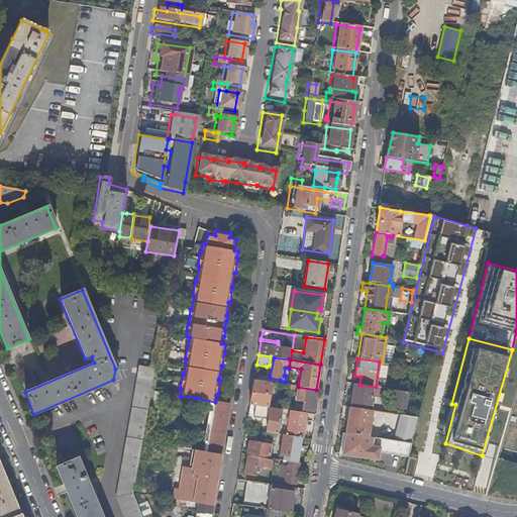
[(124,516),(141,516),(137,506),(132,493),(147,406),(150,391),(154,367),(139,365),(116,496),(124,516)]
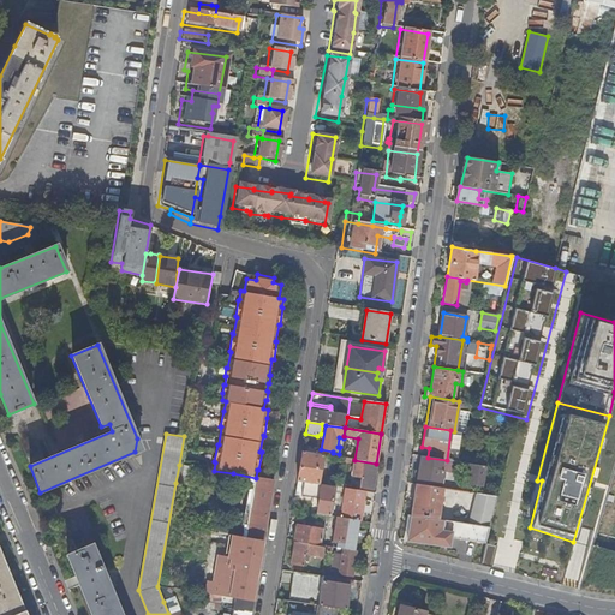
[(322,460),(322,455),(302,453),(297,482),(317,484),(322,460)]
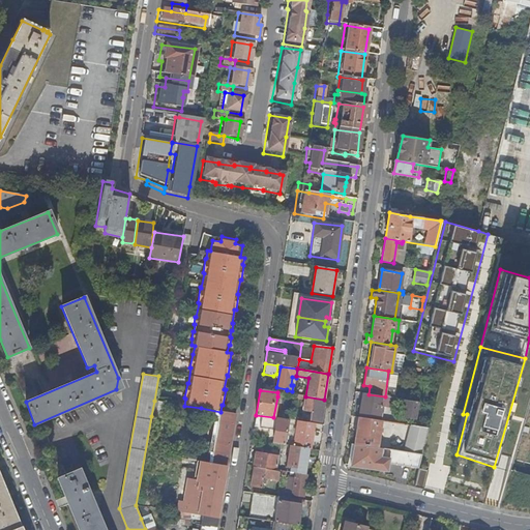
[(529,391),(507,468),(529,474),(529,391)]
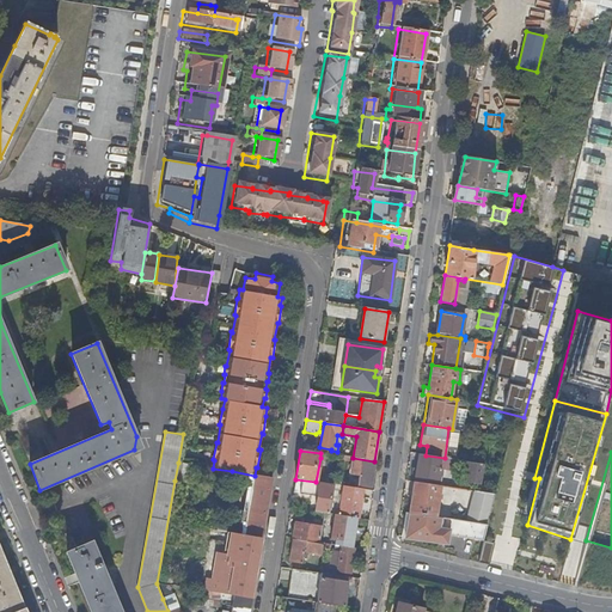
[(415,471),(414,482),(440,487),(445,487),(448,459),(445,458),(426,456),(418,454),(416,466),(415,471)]
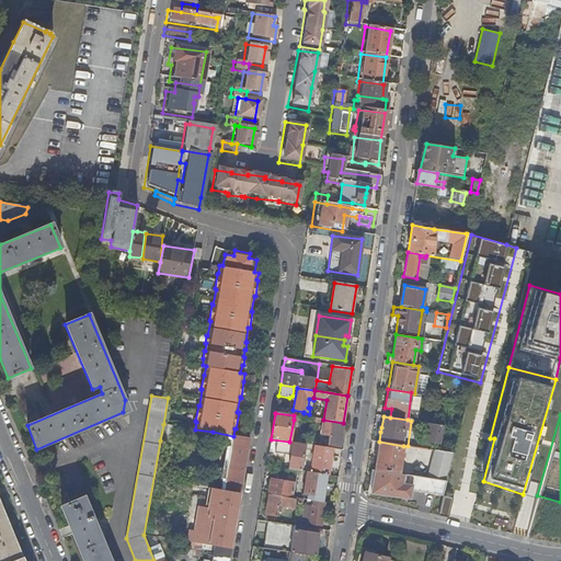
[(340,447),(343,423),(323,420),(322,423),(320,436),(329,437),(328,445),(340,447)]
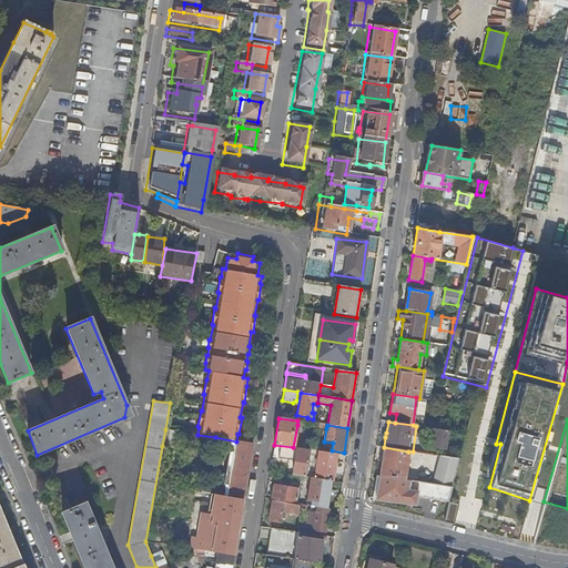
[(445,448),(447,430),(430,428),(429,437),(435,438),(434,447),(445,448)]
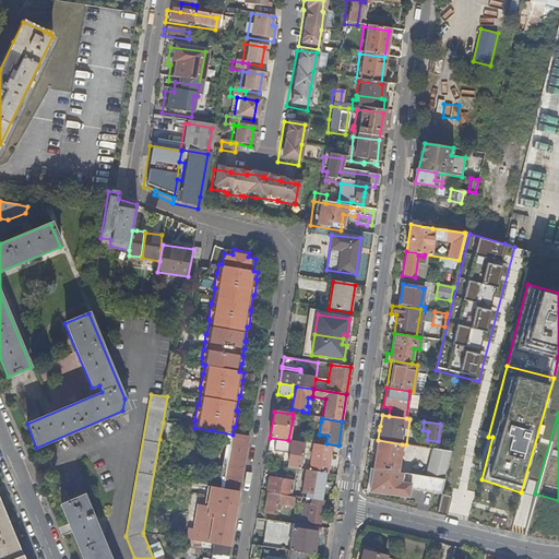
[(174,425),(163,423),(159,439),(170,440),(174,425)]
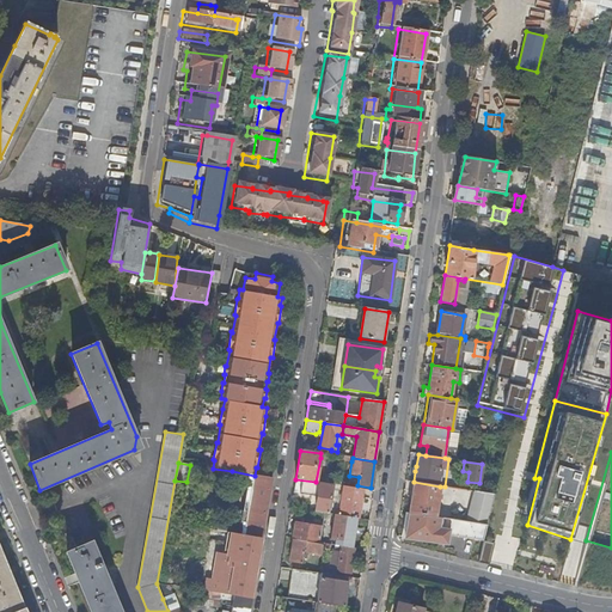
[(219,520),(216,531),(236,534),(262,538),(271,478),(255,476),(232,471),(230,483),(251,488),(248,512),(245,525),(242,525),(242,524),(233,522),(219,520)]
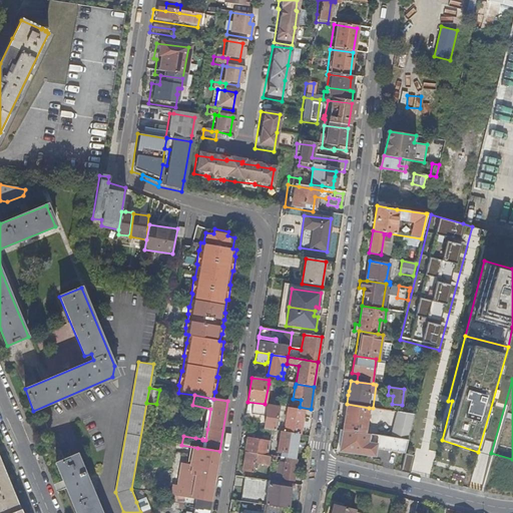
[(266,416),(264,430),(265,430),(272,431),(275,431),(278,407),(269,406),(269,405),(265,404),(247,402),(245,413),(266,416)]
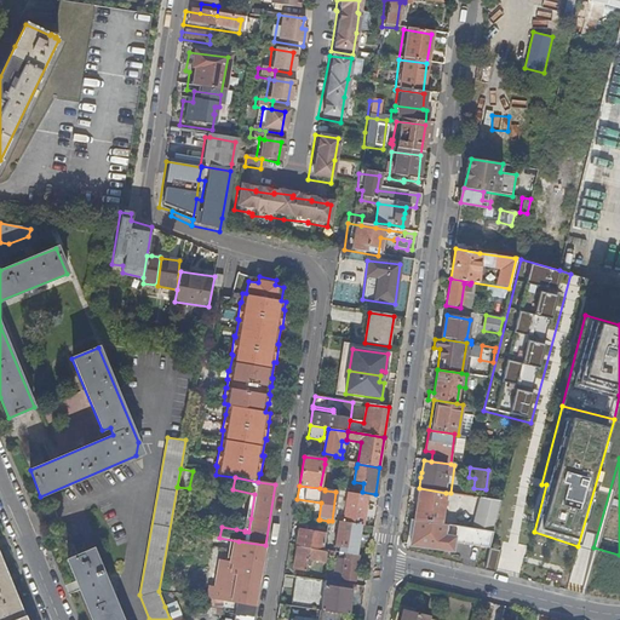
[(419,488),(414,520),(441,523),(446,493),(419,488)]
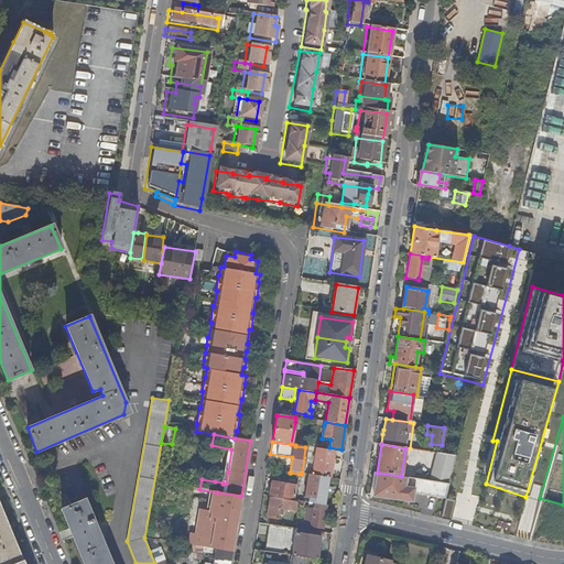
[(329,478),(334,451),(311,447),(307,447),(305,465),(311,466),(312,459),(312,456),(315,456),(314,459),(312,476),(329,478)]
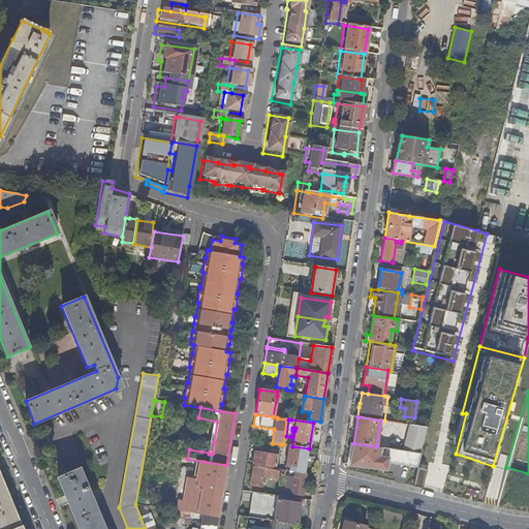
[(403,449),(421,454),(428,428),(409,425),(403,449)]
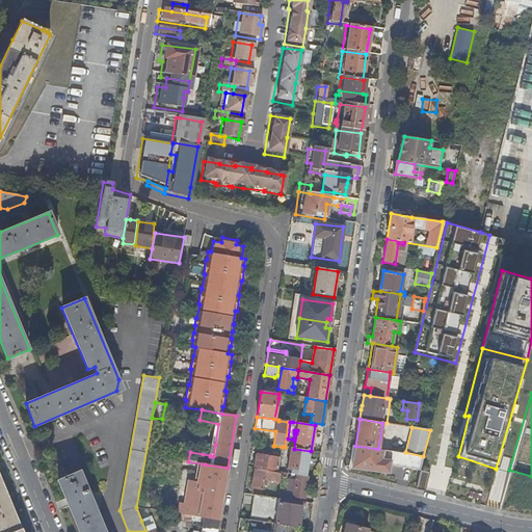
[(205,444),(203,454),(210,455),(210,456),(213,456),(215,445),(205,444)]
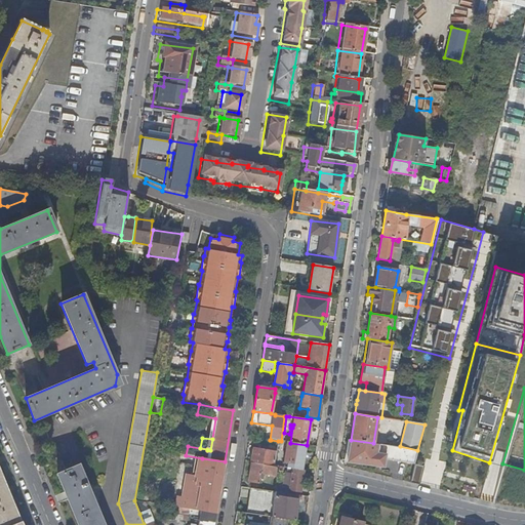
[(386,459),(414,463),(417,450),(386,445),(373,443),(351,440),(348,461),(384,467),(386,459)]
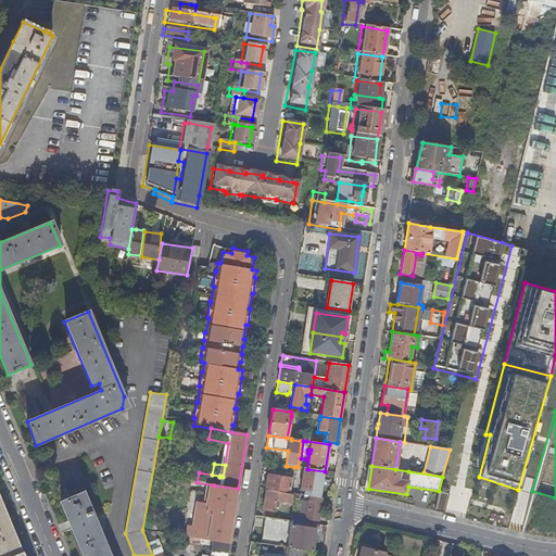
[(321,494),(325,471),(307,469),(304,468),(304,470),(302,479),(302,483),(301,490),(321,494)]
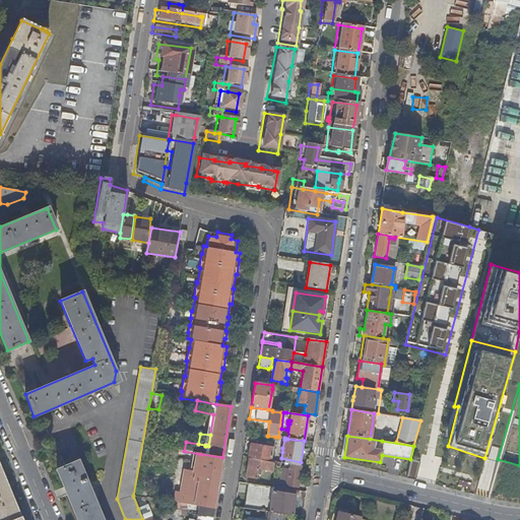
[(271,461),(273,449),(251,444),(250,446),(248,446),(248,454),(249,454),(249,458),(271,461)]
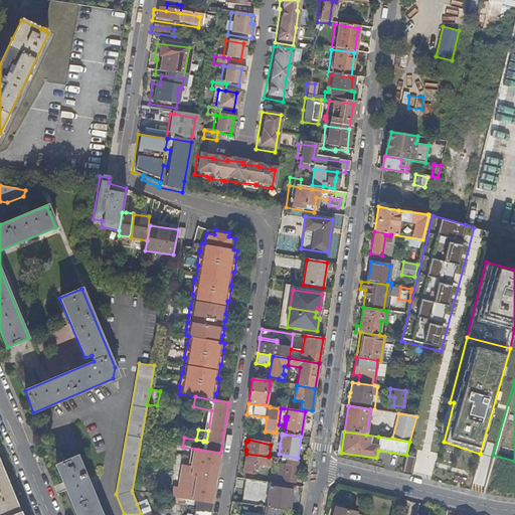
[(176,483),(173,498),(196,501),(211,504),(220,453),(198,450),(196,460),(202,462),(198,486),(176,483)]
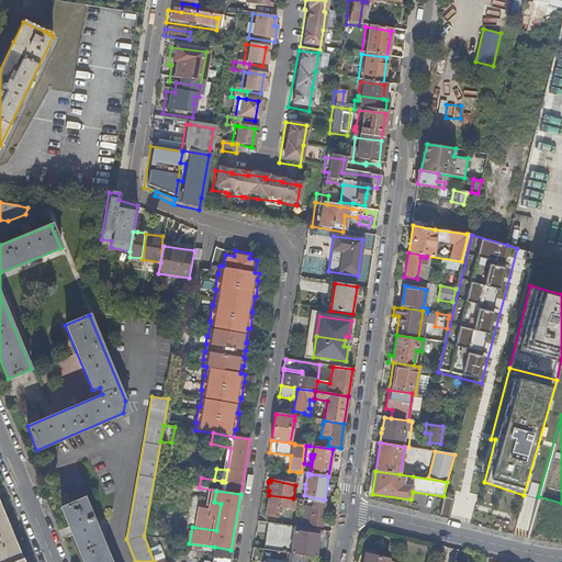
[(295,508),(296,499),(293,498),(269,495),(266,517),(277,518),(278,513),(280,513),(281,509),(279,509),(279,506),(295,508)]
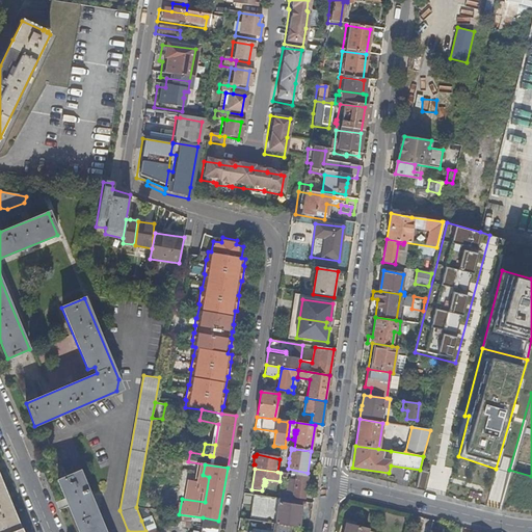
[(429,472),(420,470),(416,488),(425,490),(429,472)]
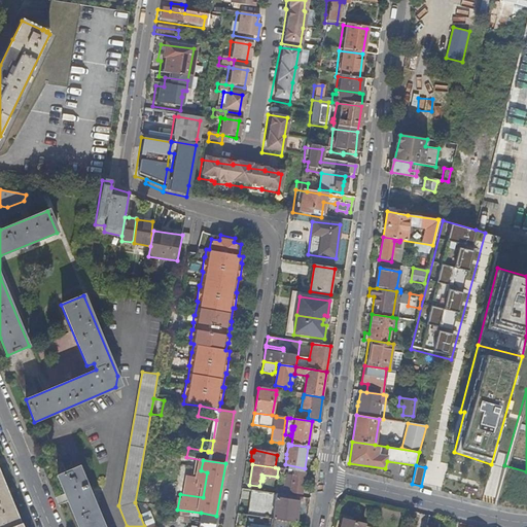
[(104,526),(79,467),(58,476),(78,526),(104,526)]
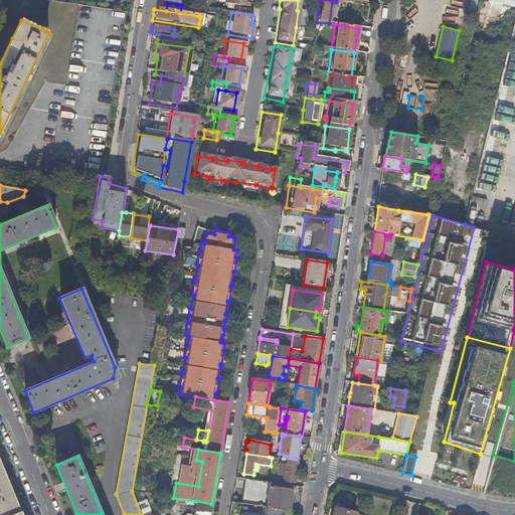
[(514,475),(514,462),(497,458),(494,469),(514,475)]
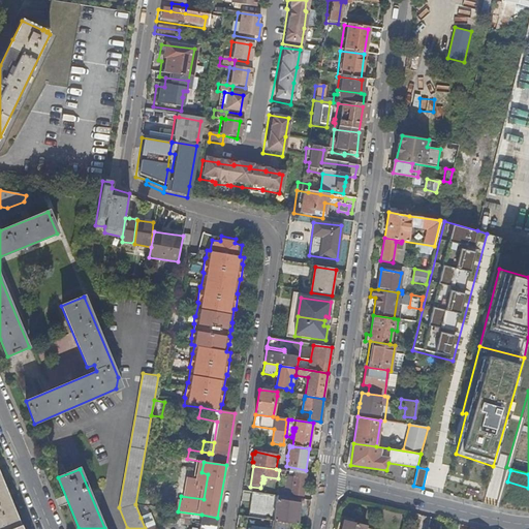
[(303,495),(306,474),(288,471),(287,477),(290,477),(290,485),(292,485),(291,494),(303,495)]
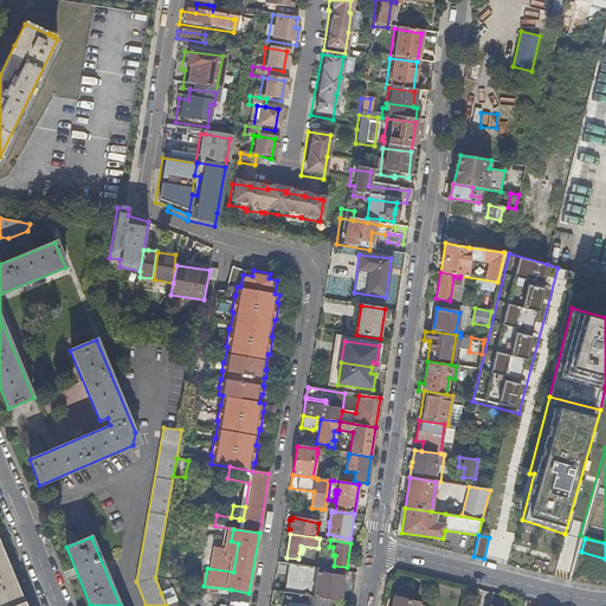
[(0,605),(14,605),(24,603),(0,545),(0,605)]
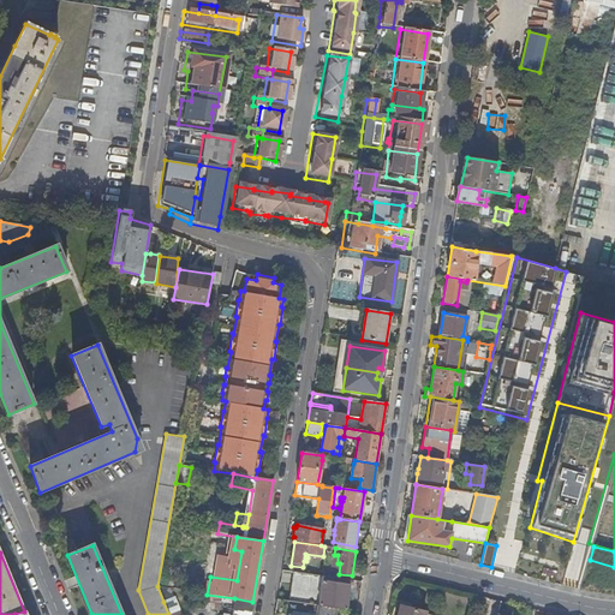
[(345,610),(350,580),(330,578),(322,577),(293,572),(290,602),(317,605),(338,609),(345,610)]
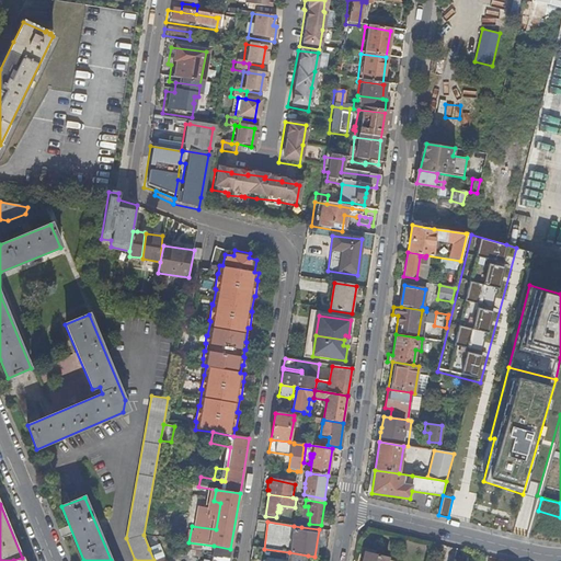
[(164,560),(159,545),(149,549),(153,560),(164,560)]
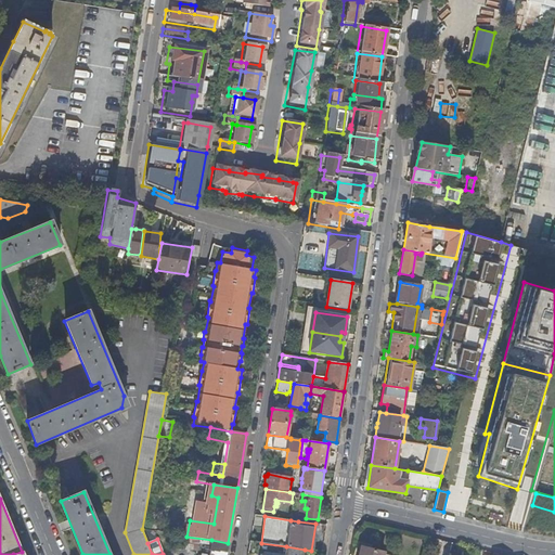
[(211,540),(208,554),(226,554),(228,543),(211,540)]
